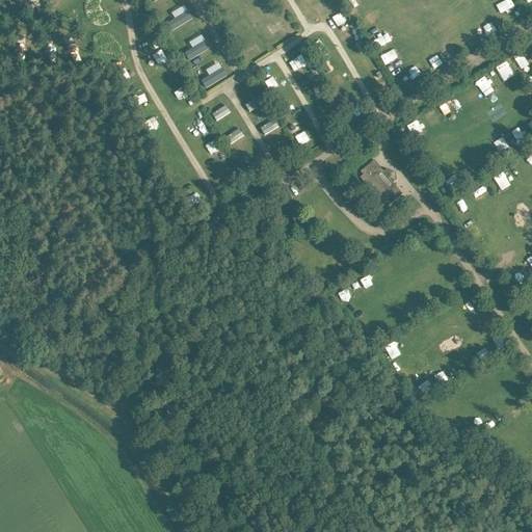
[(170,12),(174,19),(166,22),(170,30),(191,21),(185,5),(170,12)]
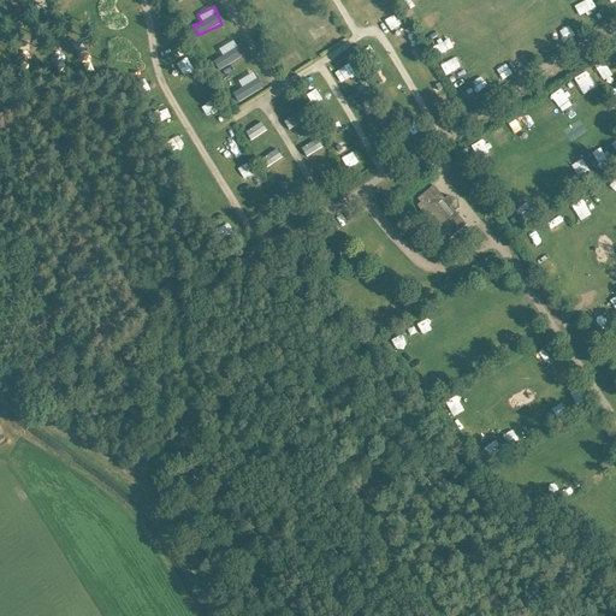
[(213,61),(219,71),(243,55),(234,40),(218,49),(221,55),(213,61)]
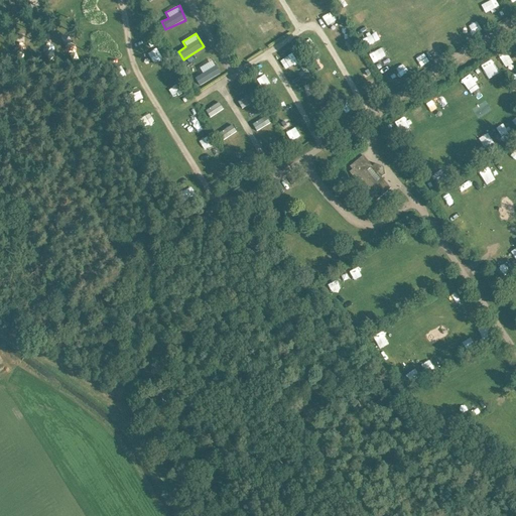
[(368,52),(375,68),(385,61),(384,58),(388,56),(382,44),(368,52)]
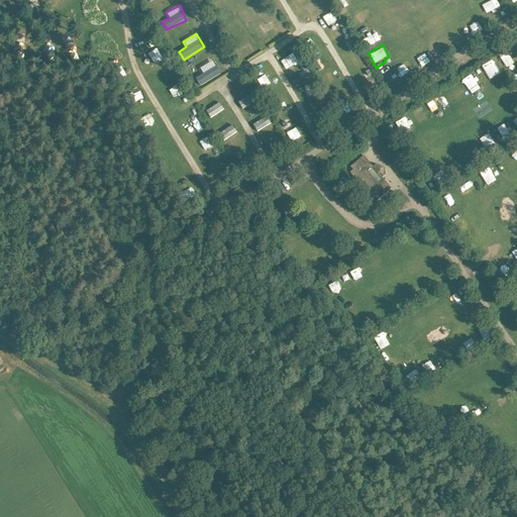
[(194,79),(199,87),(220,74),(212,61),(199,69),(202,74),(194,79)]
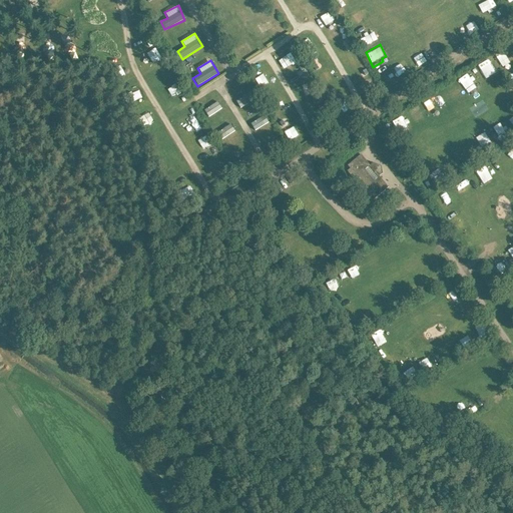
[(490,64),(489,65),(486,61),(476,67),(485,81),(496,74),(490,64)]
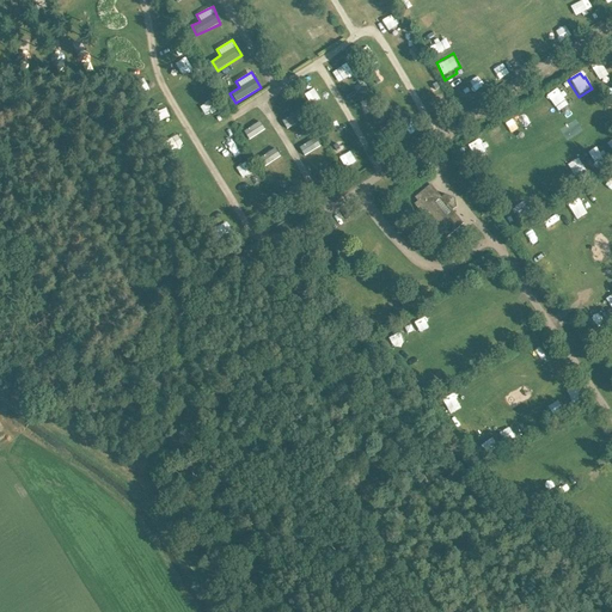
[(401,124),(415,120),(412,110),(398,114),(401,124)]
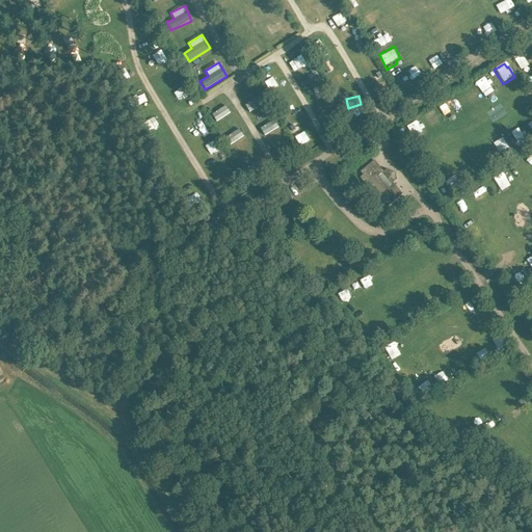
[(260,97),(244,103),(247,111),(264,105),(260,97)]
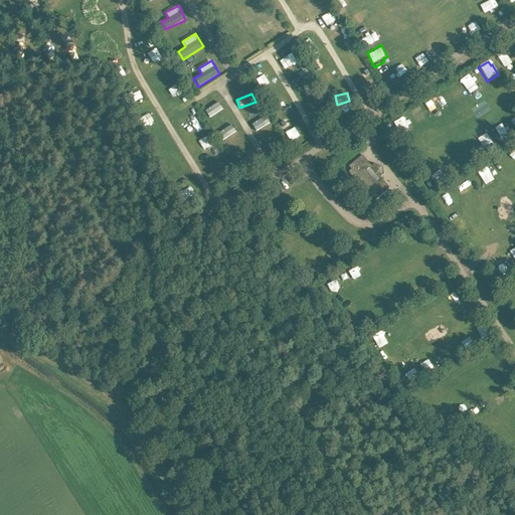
[(209,118),(223,109),(218,102),(204,111),(209,118)]
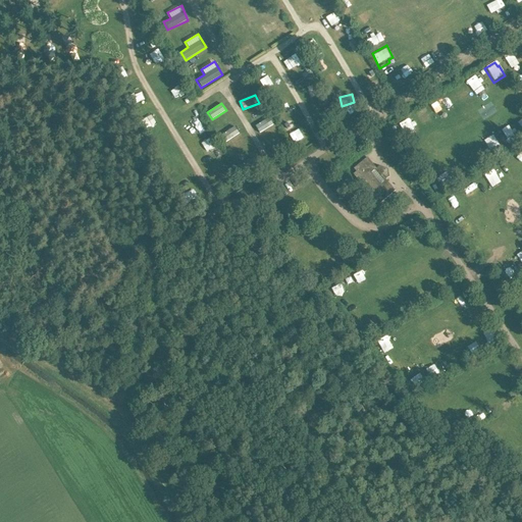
[(294,137),(301,133),(288,111),(280,116),(294,137)]
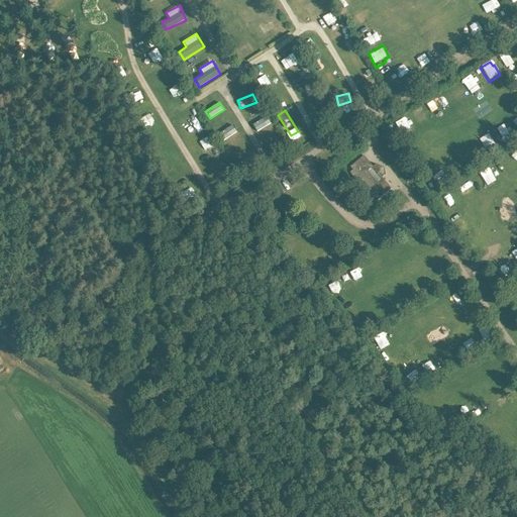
[(268,116),(252,123),(255,131),(272,124),(268,116)]
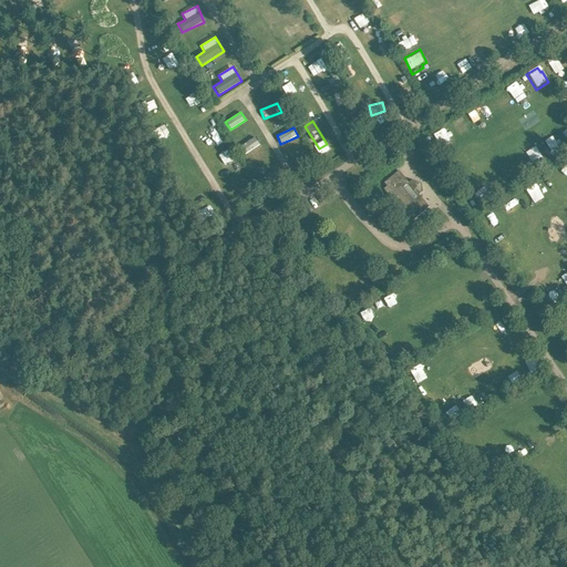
[(444,130),(433,135),(439,144),(450,138),(444,130)]
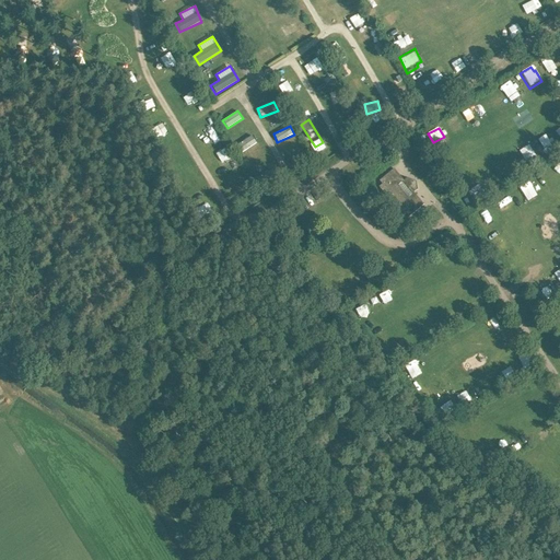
[(236,143),(241,152),(257,144),(253,136),(236,143)]
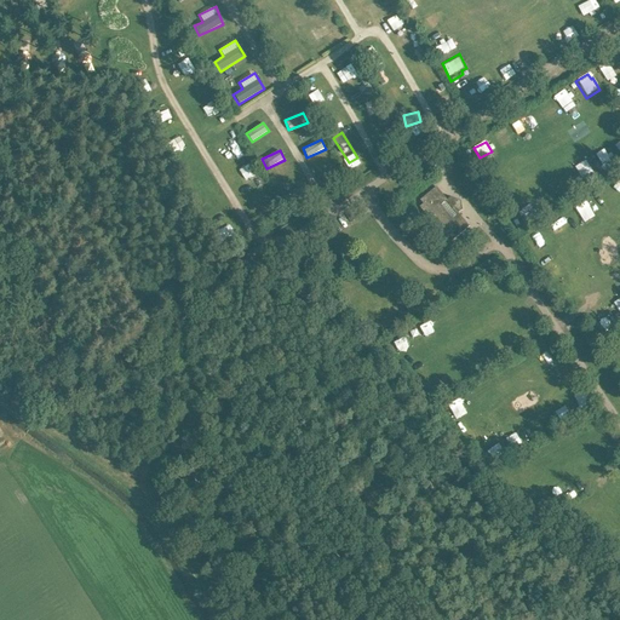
[(563,187),(570,182),(567,176),(560,181),(563,187)]
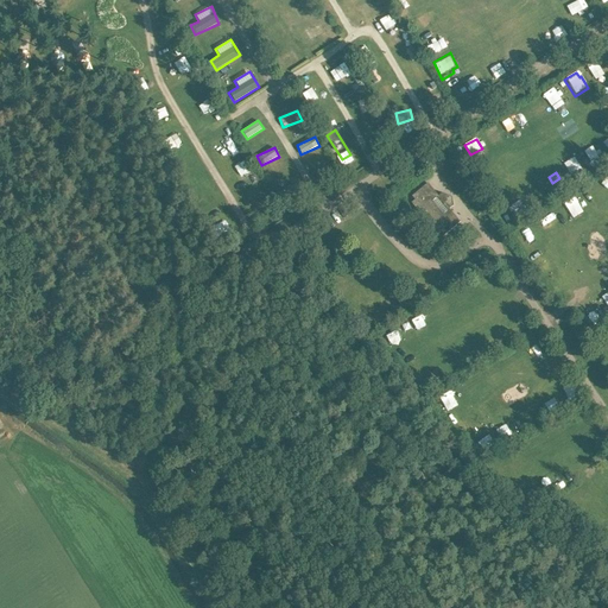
[(600,195),(607,188),(607,185),(603,178),(593,185),(600,195)]
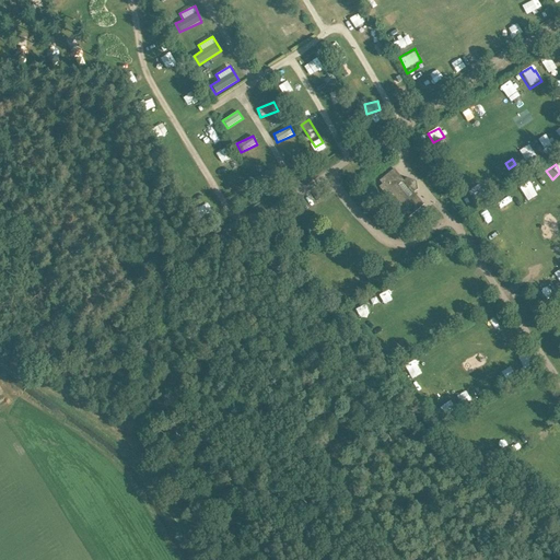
[(404,217),(407,213),(410,217),(424,205),(415,193),(418,190),(416,182),(408,178),(405,182),(395,170),(381,181),(383,184),(380,187),(404,217)]
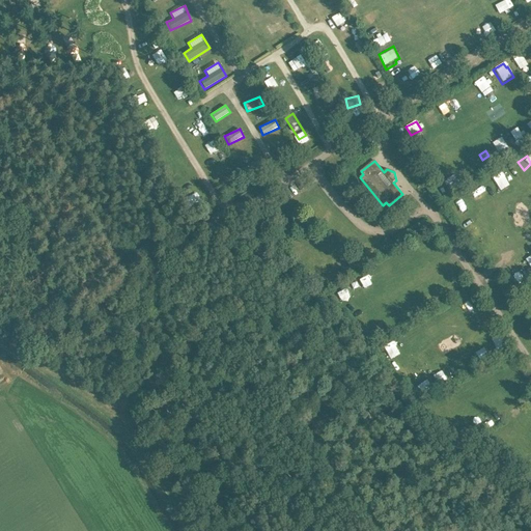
[(177,167),(166,173),(172,184),(184,177),(177,167)]
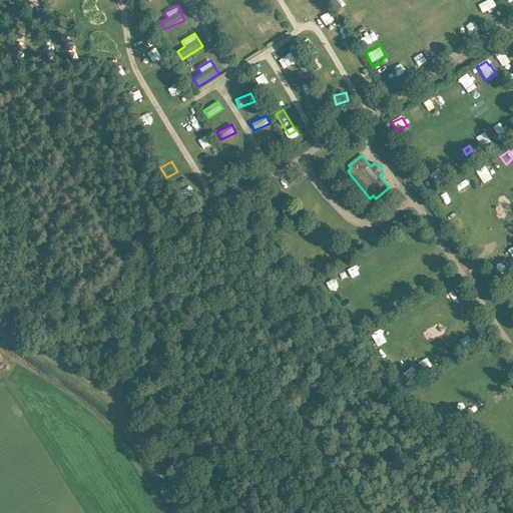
[(429,188),(439,182),(428,164),(418,170),(429,188)]
